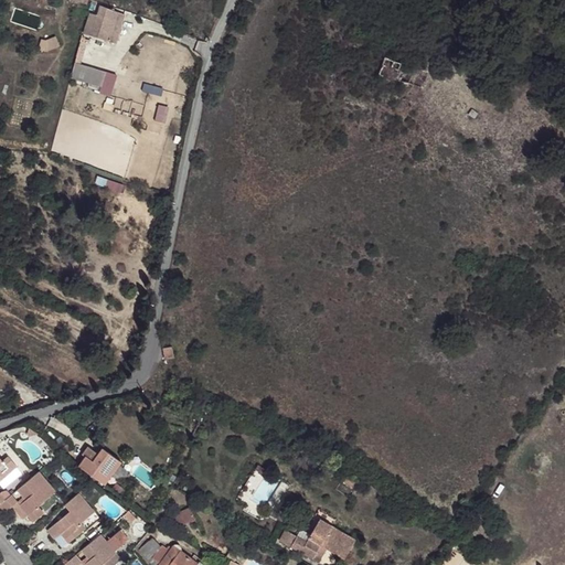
[(91,13),(84,33),(116,43),(125,14),(102,6),(98,16),(91,13)]
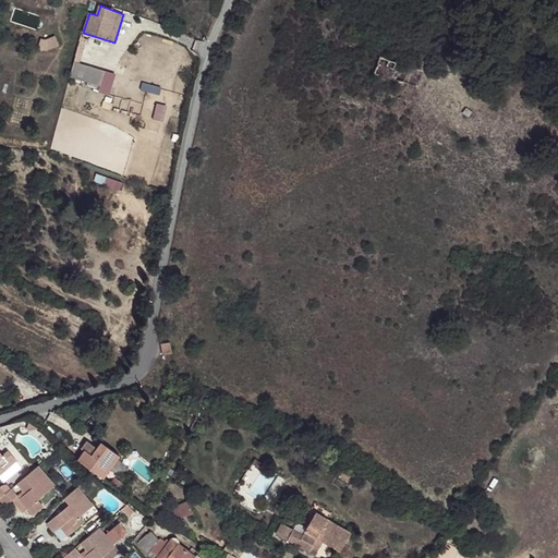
[(45,41),(40,39),(38,48),(46,50),(59,45),(56,37),(45,41)]
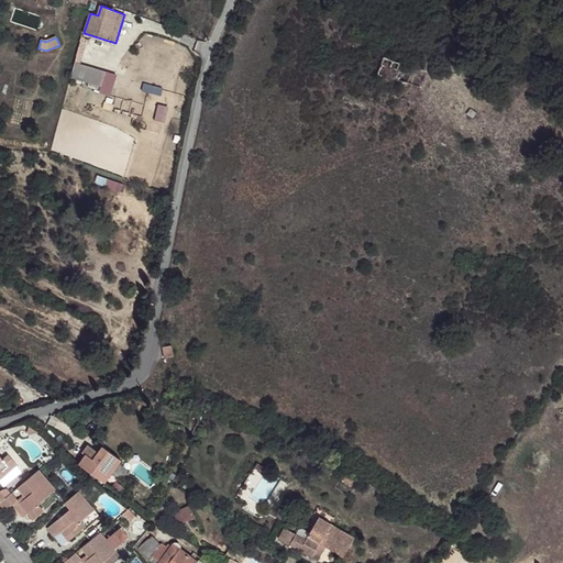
[(87,43),(79,41),(70,77),(101,86),(106,72),(80,64),(87,43)]
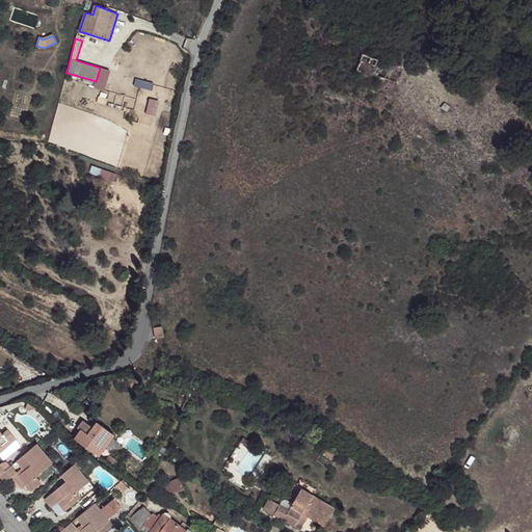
[(55,421),(61,428),(65,424),(63,423),(65,421),(61,416),(55,421)]
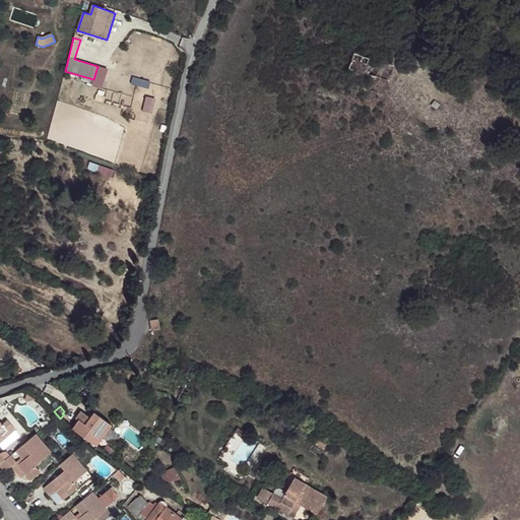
[(79,420),(73,430),(95,446),(111,425),(94,412),(90,418),(81,411),(76,418),(79,420)]
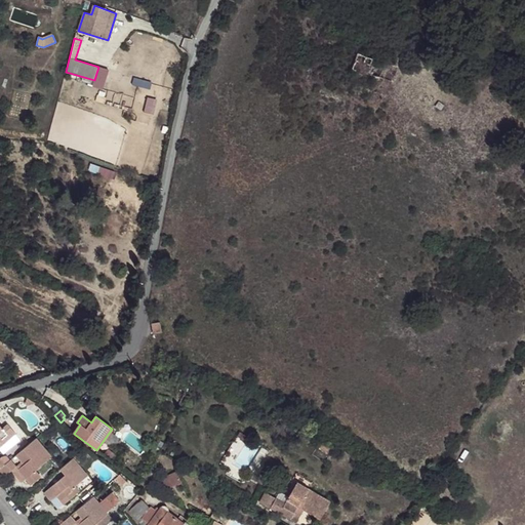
[(0,441),(1,440),(4,443),(10,438),(15,434),(8,425),(2,429),(0,425),(0,441)]
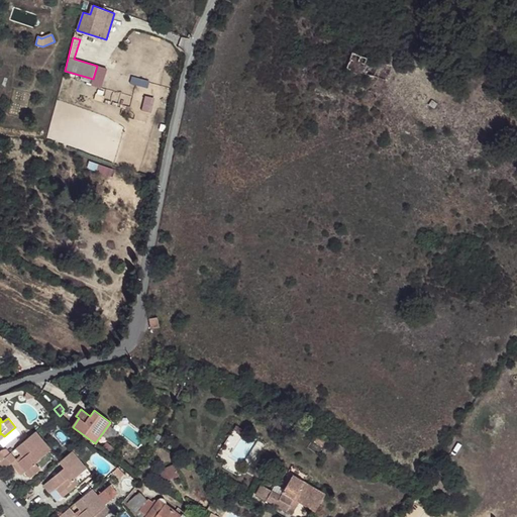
[(1,433),(0,434),(0,441),(2,444),(13,435),(10,431),(4,436),(1,433)]
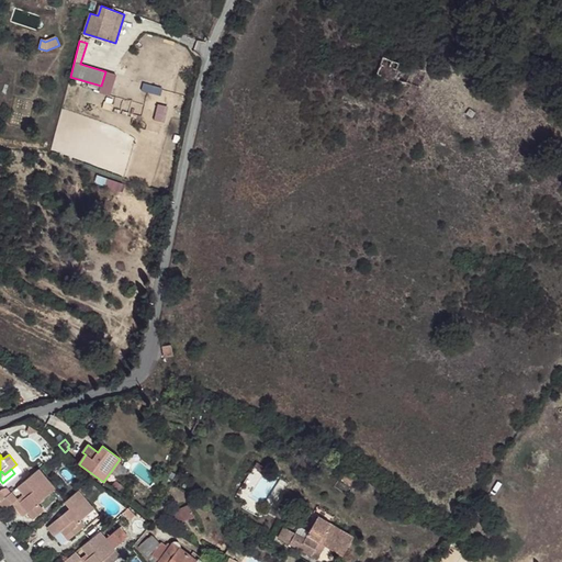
[(56,489),(38,469),(18,487),(25,497),(20,503),(27,513),(33,519),(44,510),(38,504),(56,489)]
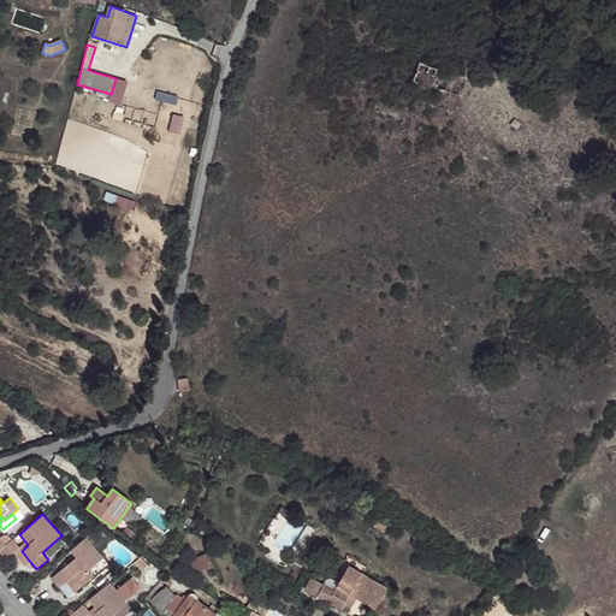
[(378,517),(373,523),(384,531),(388,525),(378,517)]
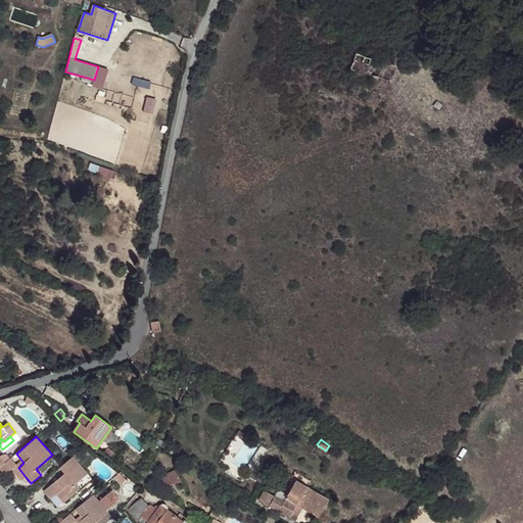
[(108,448),(103,454),(113,462),(119,456),(108,448)]
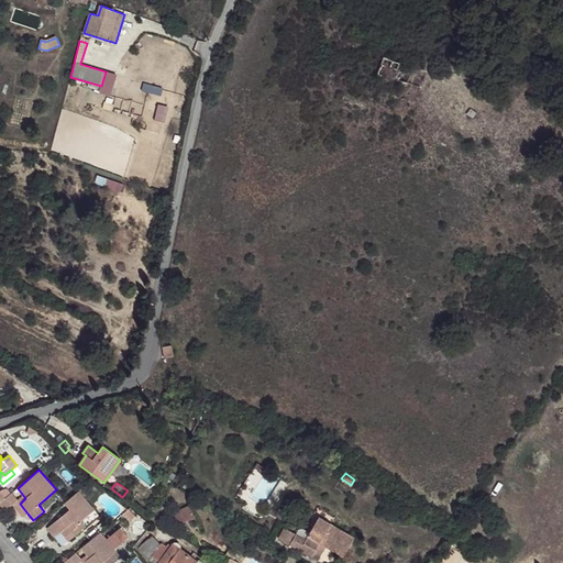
[(85,498),(88,495),(81,488),(78,490),(85,498)]
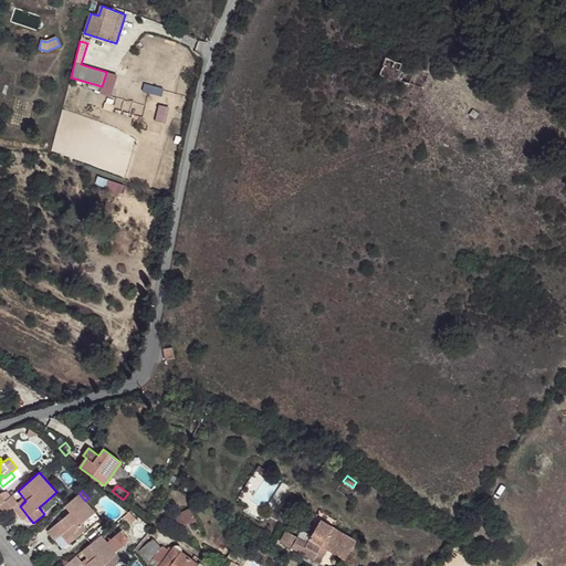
[(85,501),(79,493),(65,505),(70,512),(71,513),(69,515),(67,514),(48,531),(53,537),(60,532),(61,534),(65,540),(72,534),(75,538),(86,530),(81,524),(95,512),(85,501)]
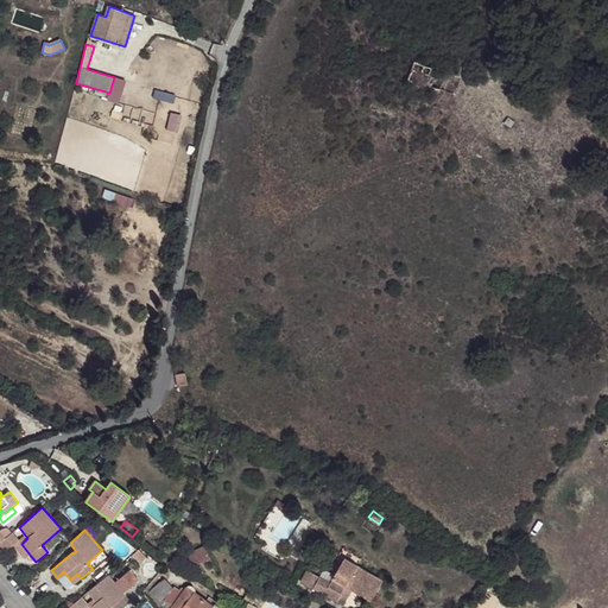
[(6,538),(0,542),(0,545),(5,552),(14,544),(18,540),(19,540),(12,532),(6,538)]
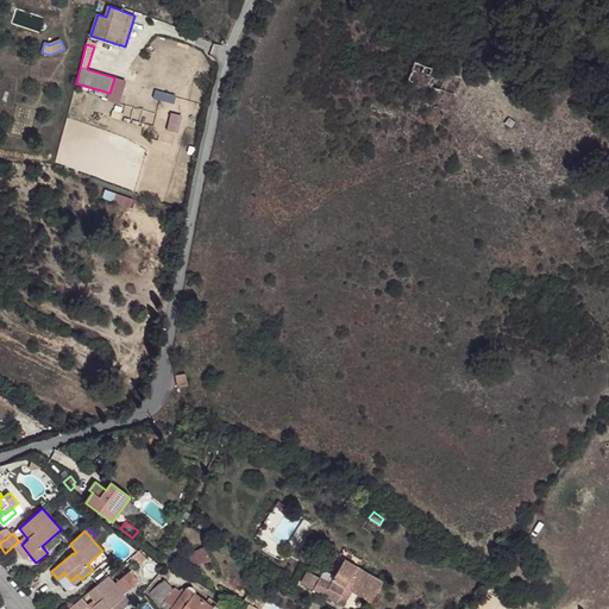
[(18,541),(14,545),(25,559),(30,556),(22,545),(18,541)]
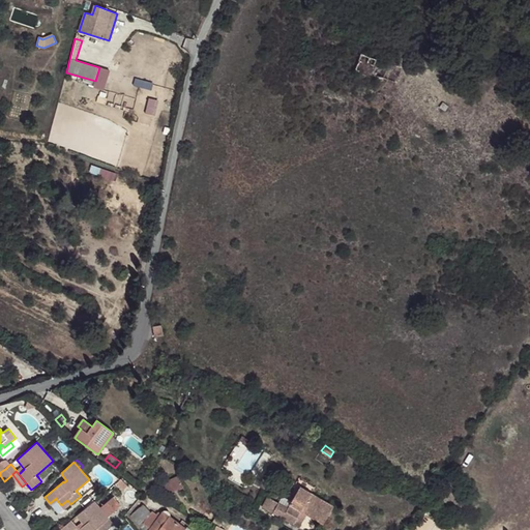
[(164,483),(168,492),(182,486),(177,477),(164,483)]
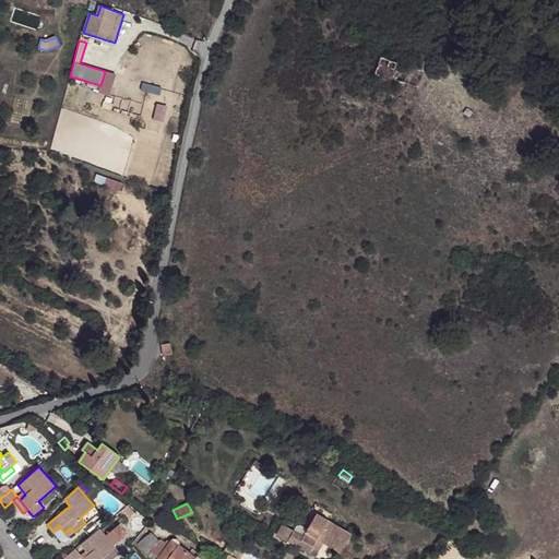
[(130,516),(133,512),(127,506),(123,510),(130,516)]
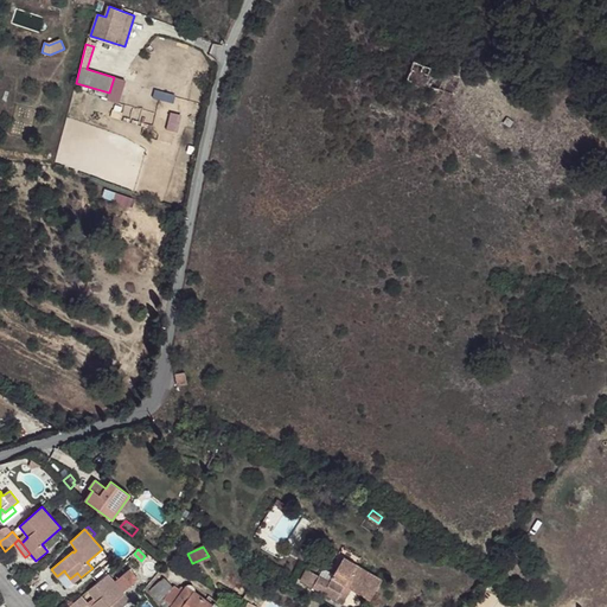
[(351,589),(370,601),(382,580),(344,557),(333,575),(332,577),(332,579),(330,582),(320,576),(310,570),(304,581),(336,601),(346,582),(351,586),(349,588),(351,589)]
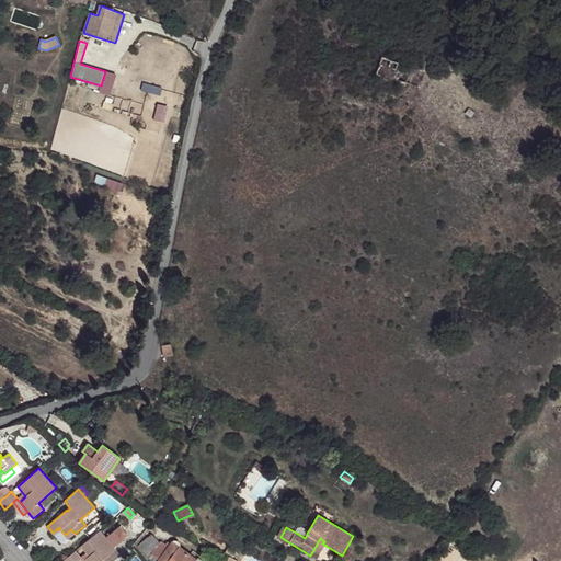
[(105,538),(100,530),(81,546),(90,556),(83,560),(82,560),(101,560),(115,549),(114,548),(121,541),(123,530),(119,526),(105,538)]
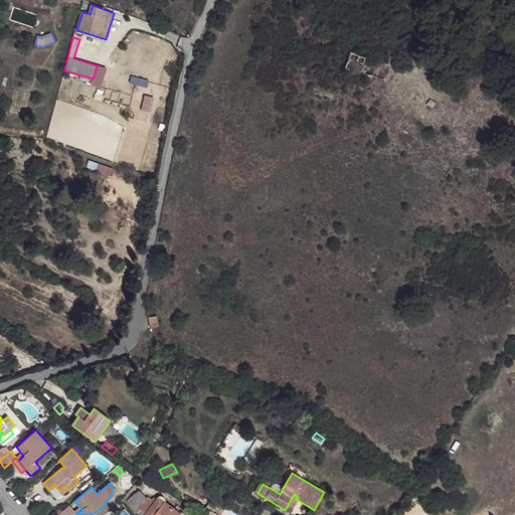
[(274,485),(272,489),(280,494),(282,491),(282,490),(283,488),(277,484),(274,485)]
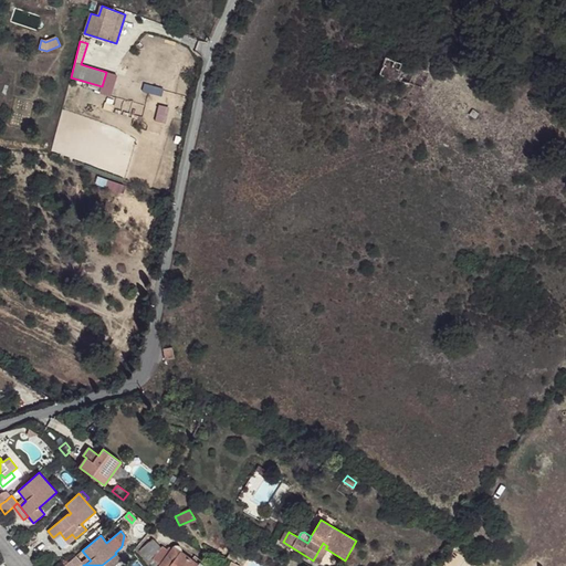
[(72,534),(65,540),(69,544),(75,538),(72,534)]
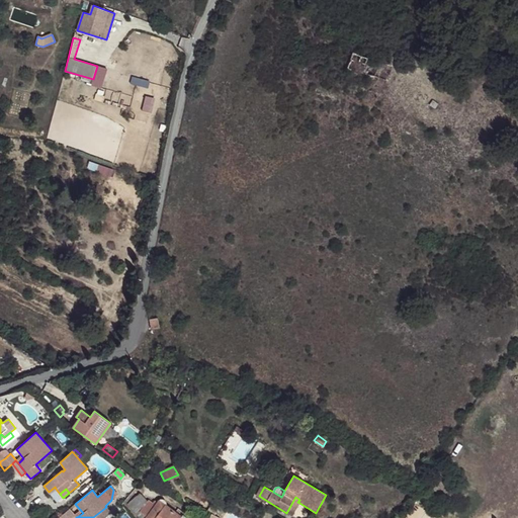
[(187,517),(183,515),(181,517),(176,513),(166,505),(166,502),(164,500),(163,500),(162,500),(160,500),(157,503),(154,501),(153,503),(148,500),(147,502),(139,494),(132,507),(140,517),(187,517)]
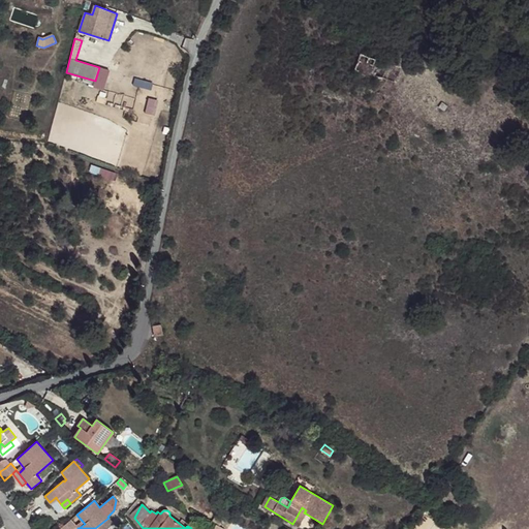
[(306,510),(302,507),(292,524),(299,526),(306,514),(304,512),(306,510)]
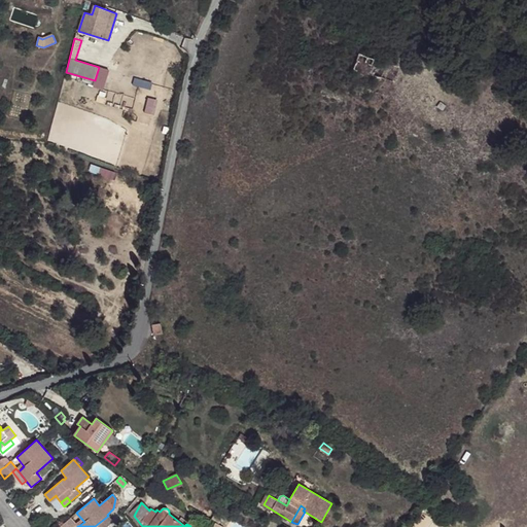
[(211,519),(218,524),(222,519),(214,514),(211,519)]
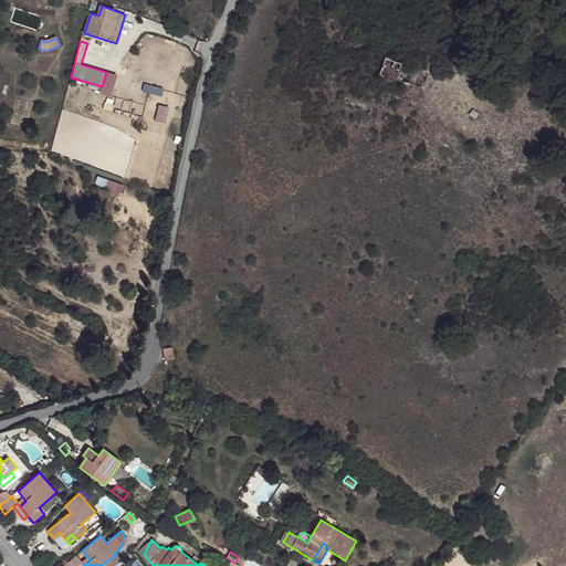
[(116,554),(102,565),(114,565),(121,561),(121,559),(116,554)]
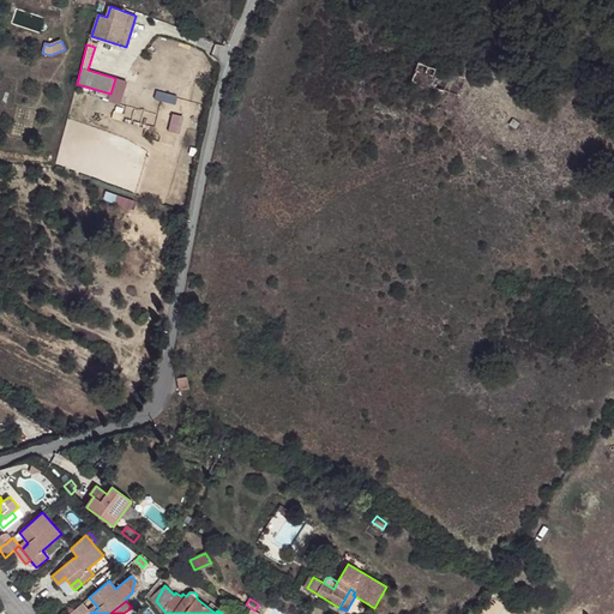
[(89,611),(83,603),(68,613),(85,613),(89,612),(89,611)]
